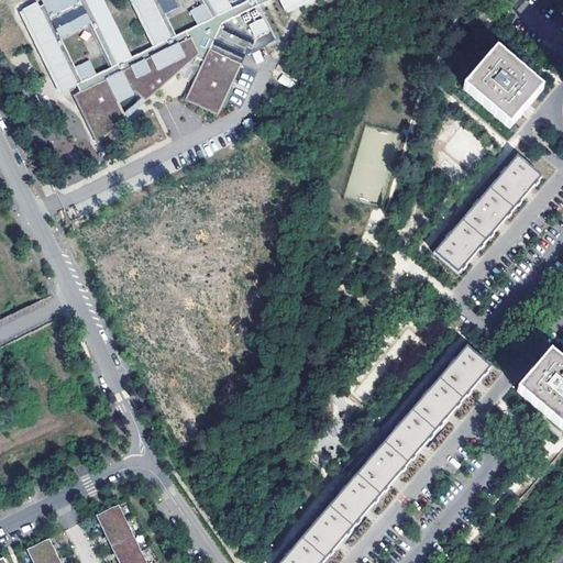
[(36,0),(23,8),(64,90),(77,81),(70,69),(56,40),(40,6),(36,0)]
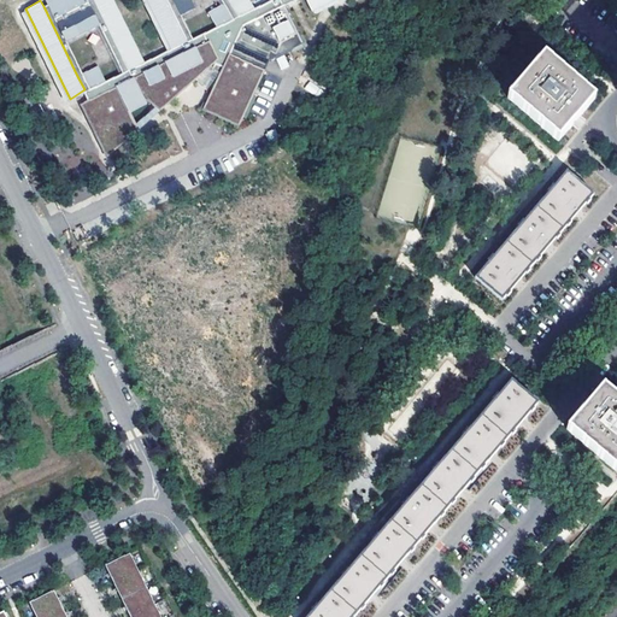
[(99,24),(105,22),(94,0),(47,0),(50,4),(43,6),(62,43),(68,40),(99,24)]
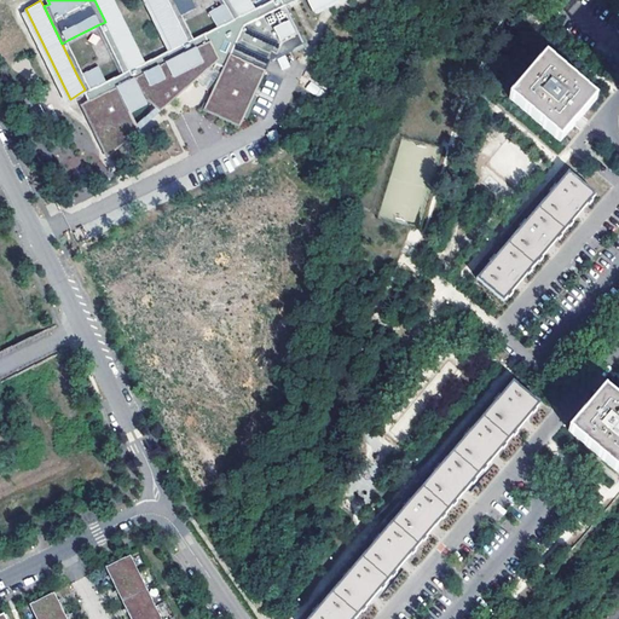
[(150,99),(160,111),(217,61),(225,64),(204,108),(242,125),(270,57),(305,41),(287,4),(293,0),(311,0),(317,12),(339,0),(268,0),(259,5),(239,15),(218,25),(194,36),(173,47),(168,50),(146,61),(128,69),(123,71),(106,80),(85,90),(90,99),(82,103),(109,157),(140,128),(132,109),(150,99)]
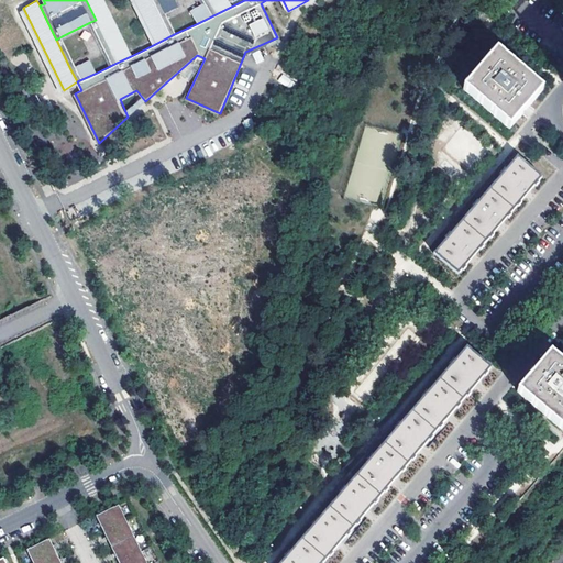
[(86,0),(96,20),(117,63),(133,55),(106,0),(86,0)]
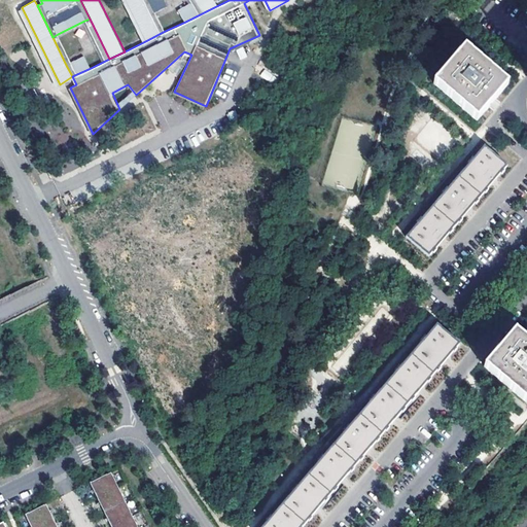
[(121,0),(143,42),(147,40),(127,0),(121,0)]
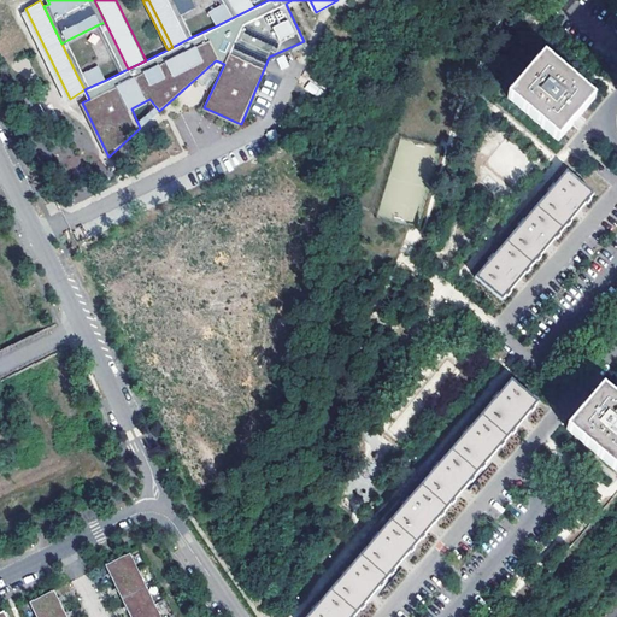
[(148,0),(172,47),(193,36),(181,13),(195,4),(193,0),(148,0)]
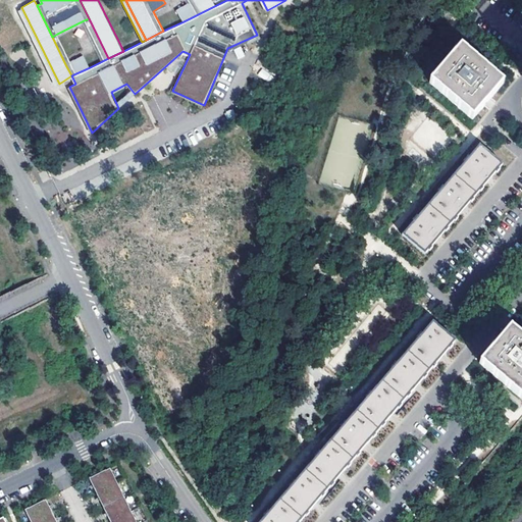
[(184,21),(202,12),(194,0),(193,0),(190,2),(176,10),(184,21)]
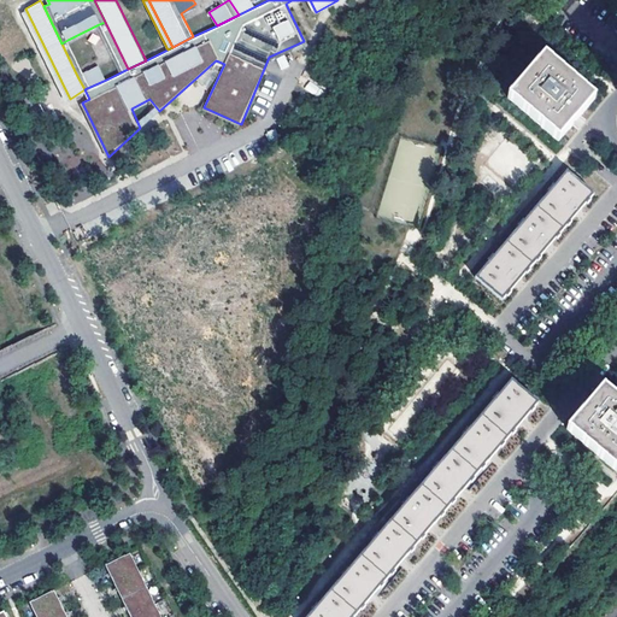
[(229,0),(239,15),(258,5),(254,0),(229,0)]
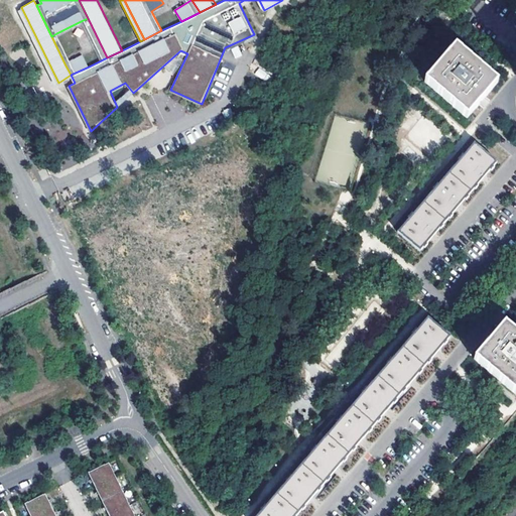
[(18,9),(55,85),(58,83),(21,7),(18,9)]
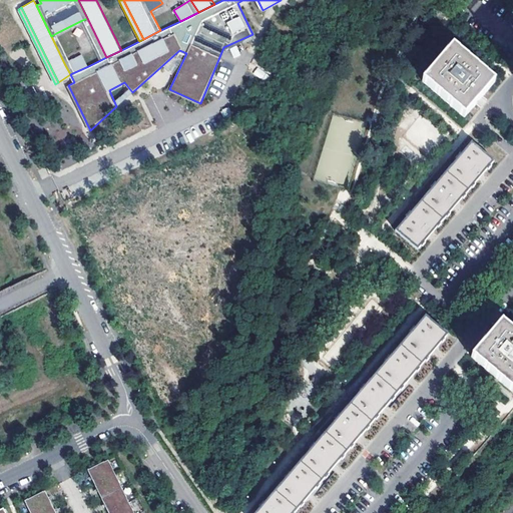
[(82,20),(102,59),(106,57),(87,18),(82,20)]
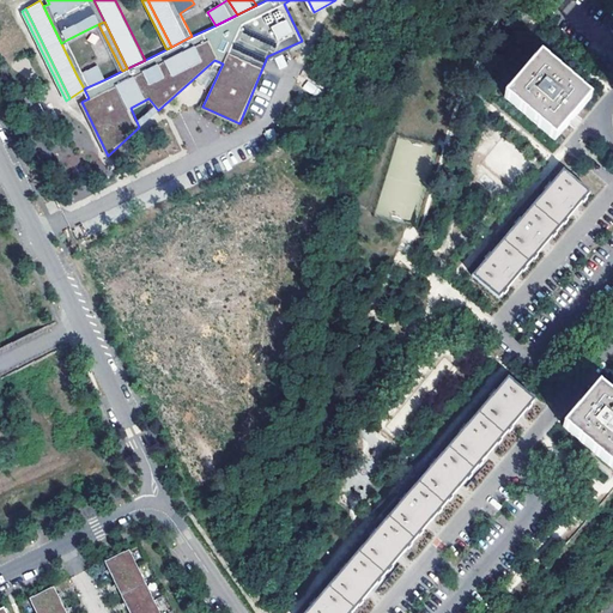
[(77,76),(84,72),(67,40),(61,43),(77,76)]
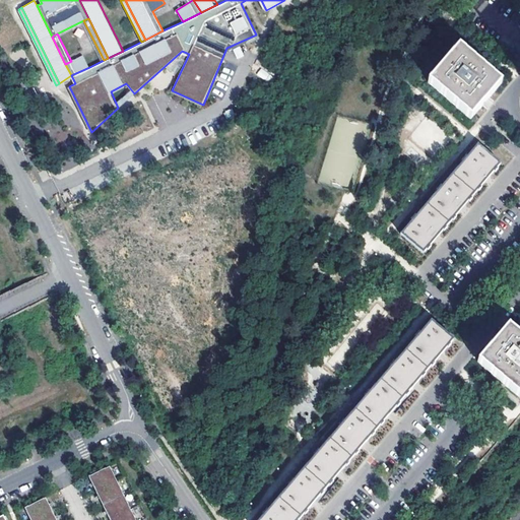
[(240,46),(233,49),(237,59),(244,56),(240,46)]
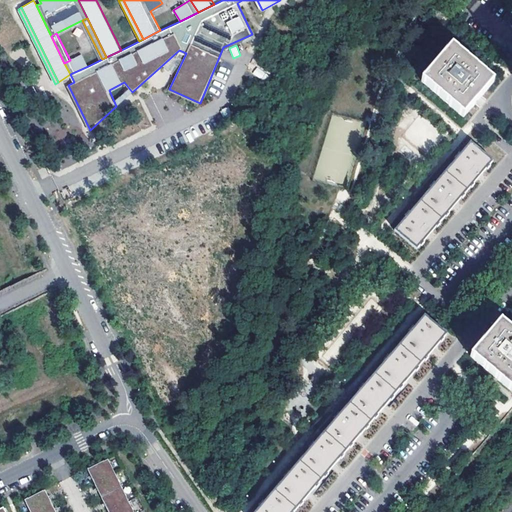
[(451,47),(422,81),(462,116),(472,105),(492,82),(451,47)]
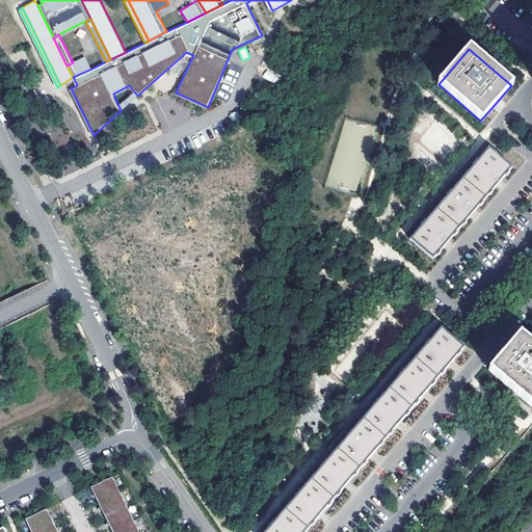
[(73,77),(91,69),(85,56),(73,62),(67,65),(73,77)]
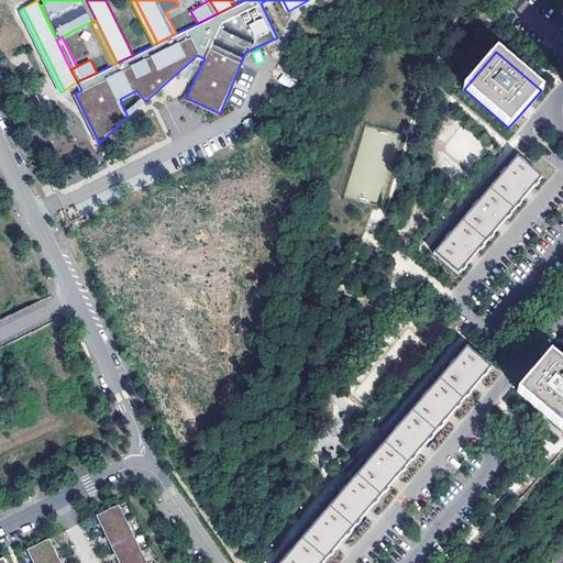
[(283,74),(278,80),(289,88),(294,81),(283,74)]
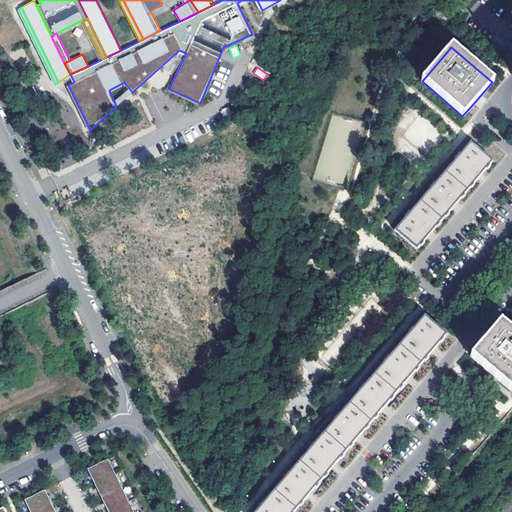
[(470,143),(395,230),(417,249),(430,234),(454,204),(479,175),(491,161),(470,143)]
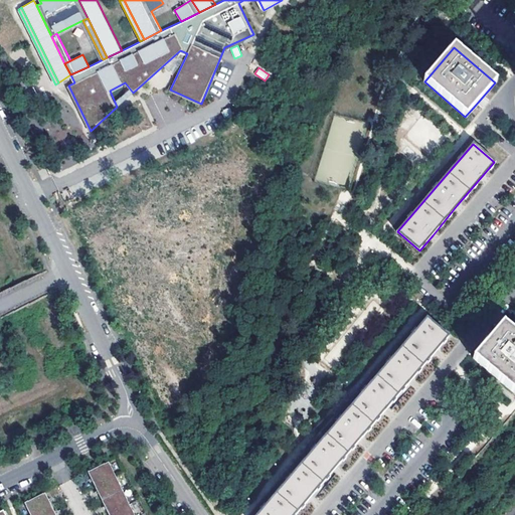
[(256,514),(295,514),(311,497),(336,468),(360,439),(385,409),(410,380),(437,350),(448,337),(425,319),(256,514)]
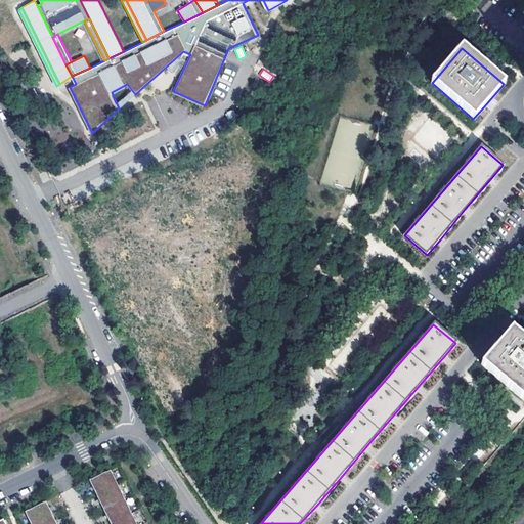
[(496,347),(481,364),(523,400),(523,340),(511,330),(496,347)]
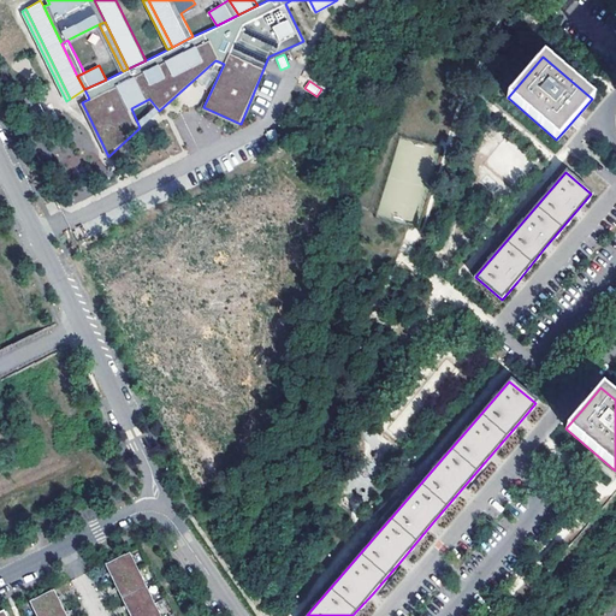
[(105,563),(130,615),(160,615),(129,551),(105,563)]
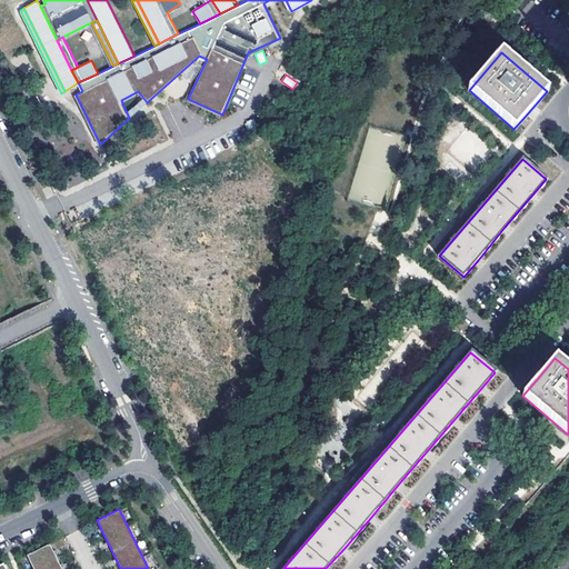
[(61,568),(49,543),(27,555),(33,568),(61,568)]
